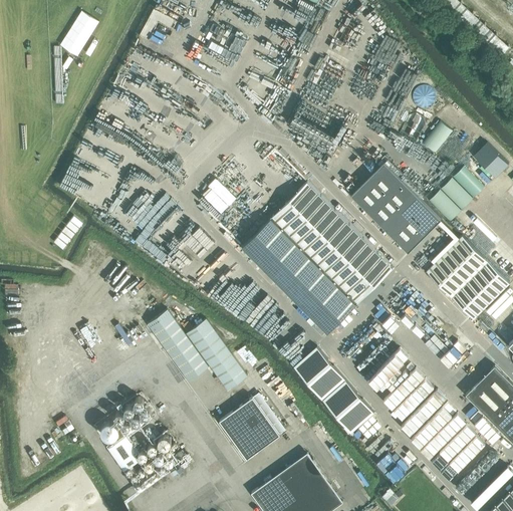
[(440,122),(423,144),(435,154),(452,133),(440,122)]
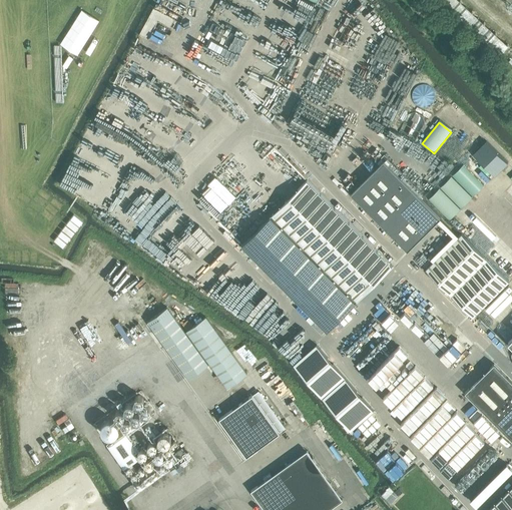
[(485,143),(471,157),(493,178),(507,165),(485,143)]
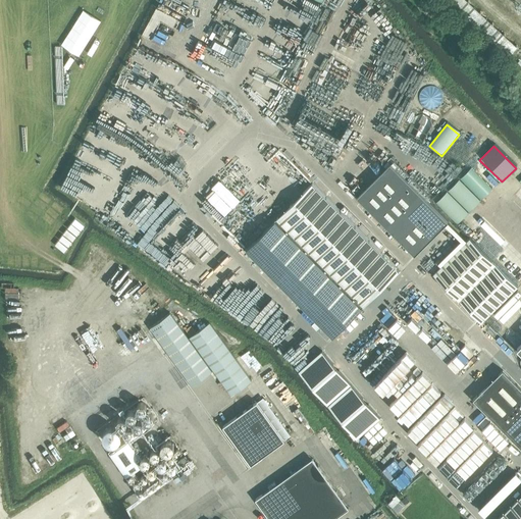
[(356,200),(385,228),(419,195),(391,166),(356,200)]
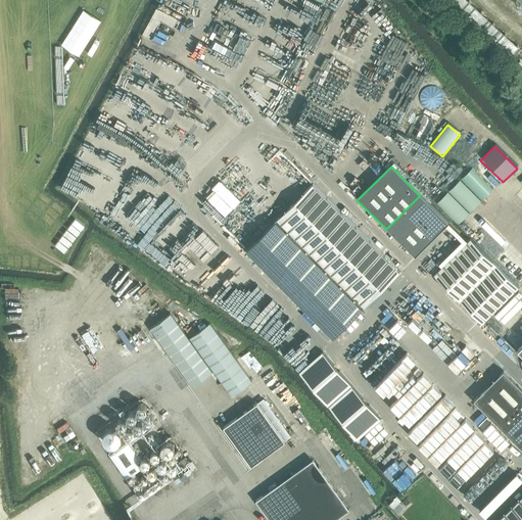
[(471,171),(435,205),(457,228),(492,192),(471,171)]
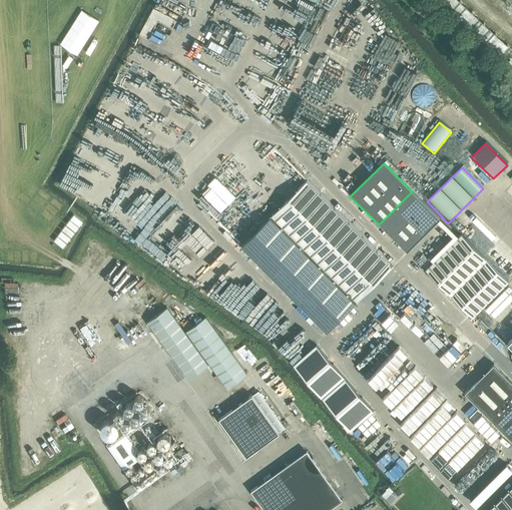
[(306,182),(241,246),(327,333),(391,269),(306,182)]
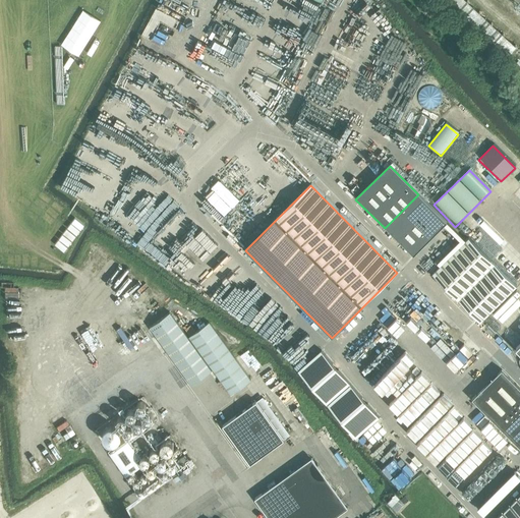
[(418,194),(385,228),(413,256),(447,223),(418,194)]
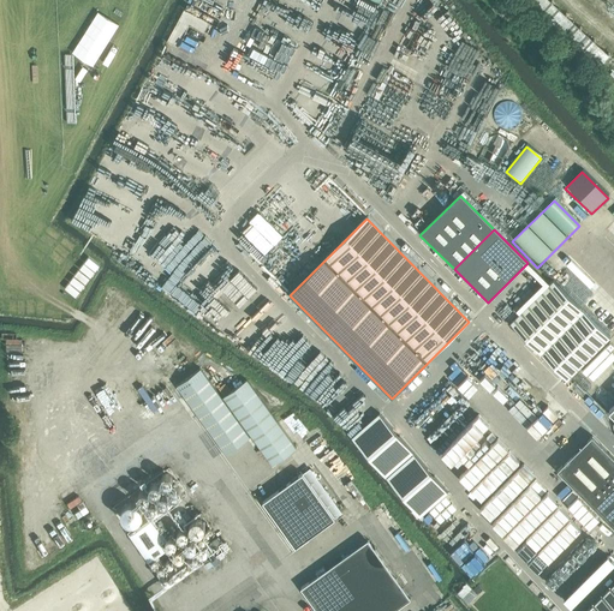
[(514,321),(510,325),(566,382),(571,377),(608,339),(553,282),(514,321)]
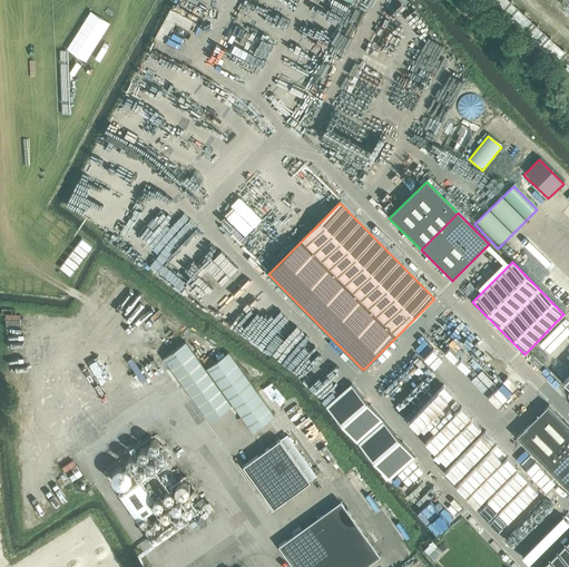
[(209,423),(231,408),(185,344),(163,360),(209,423)]
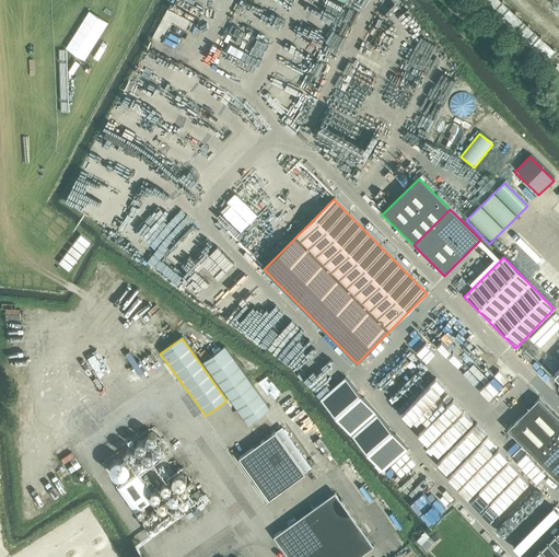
[(202,364),(247,426),(269,410),(224,348),(202,364)]
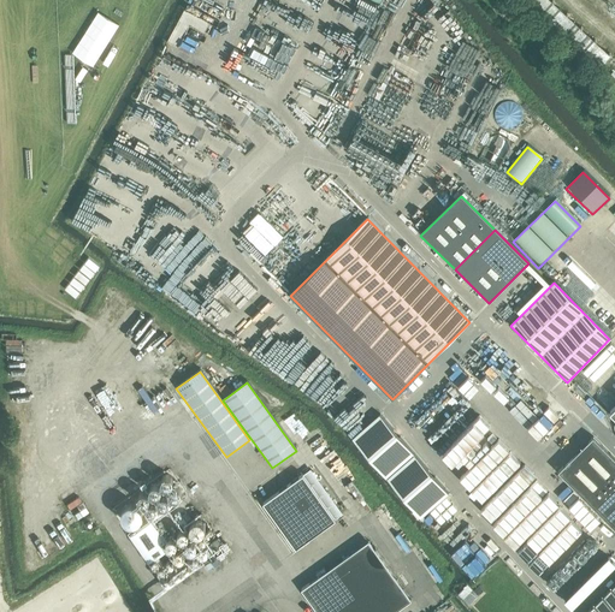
[(379,416),(352,440),(420,520),(448,495),(379,416)]
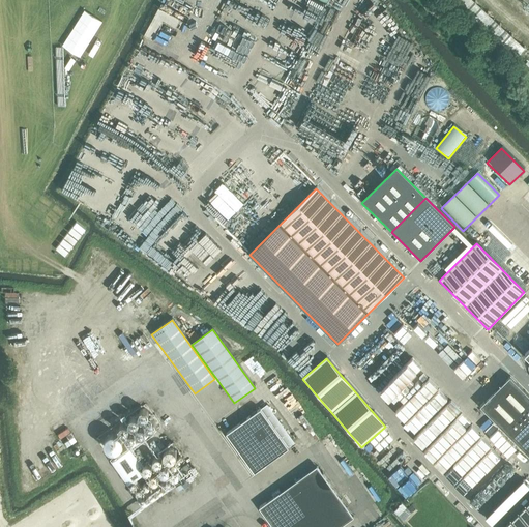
[(528,398),(510,379),(479,409),(528,459),(528,398)]
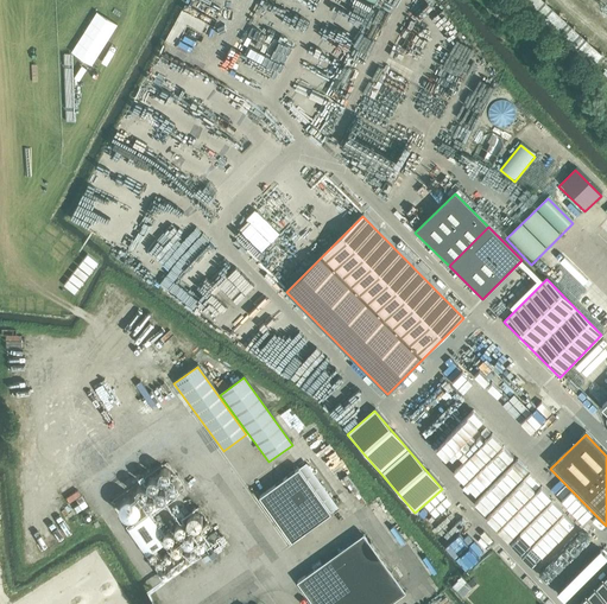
[(259,498),(291,544),(330,515),(298,470),(259,498)]
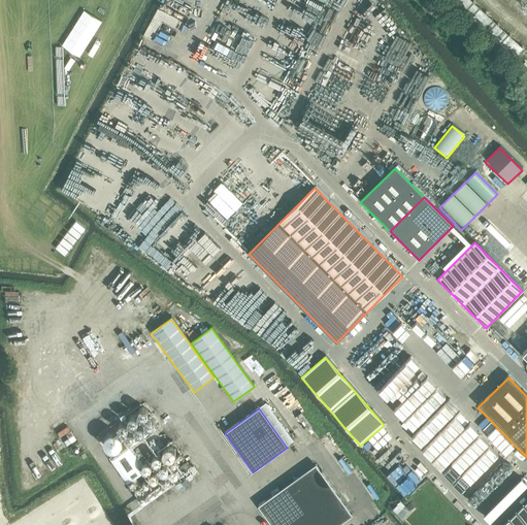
[(110,462),(127,486),(142,474),(137,468),(141,466),(129,449),(110,462)]
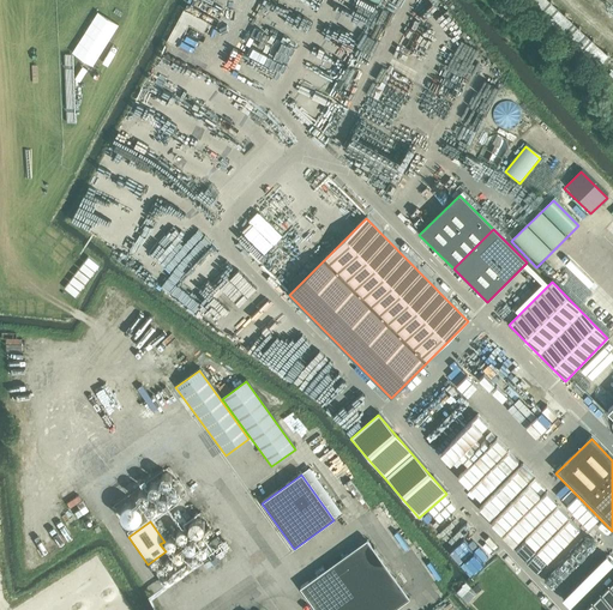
[(300,590),(314,609),(396,609),(409,601),(366,542),(300,590)]
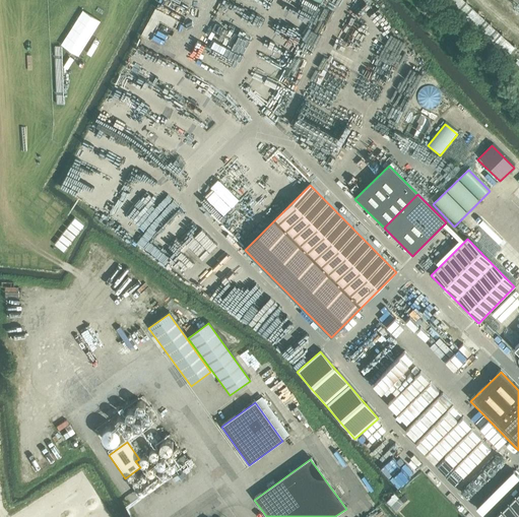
[(394,496),(386,503),(395,513),(408,501),(404,497),(399,502),(394,496)]
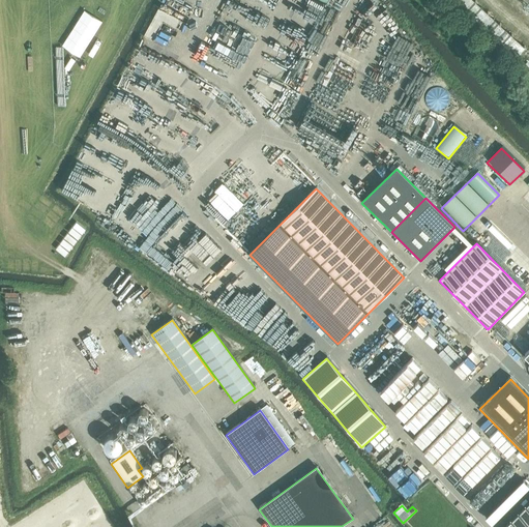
[(528,526),(528,505),(507,526),(528,526)]
